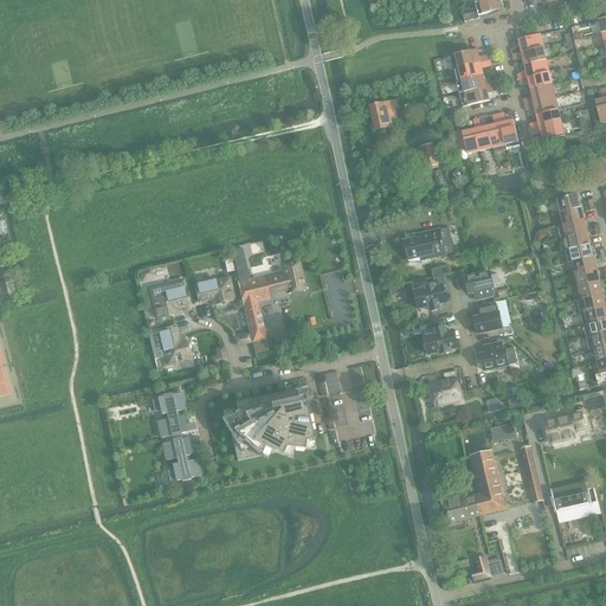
[(479,19),(478,17),(504,11),(502,1),(505,0),(474,0),(478,13),(463,17),(465,23),(479,19)]
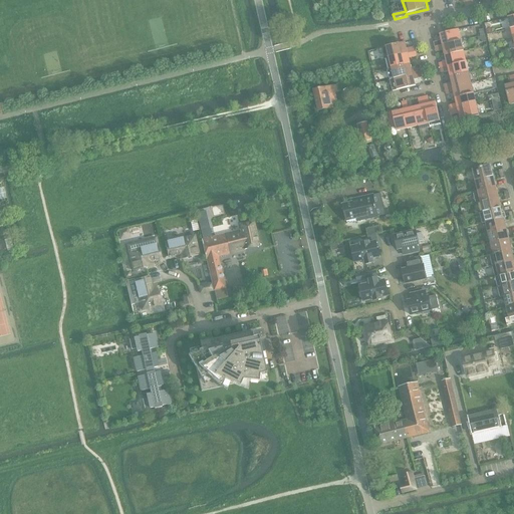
[(441,41),(434,42),(435,47),(462,41),(459,30),(440,35),(441,41)]
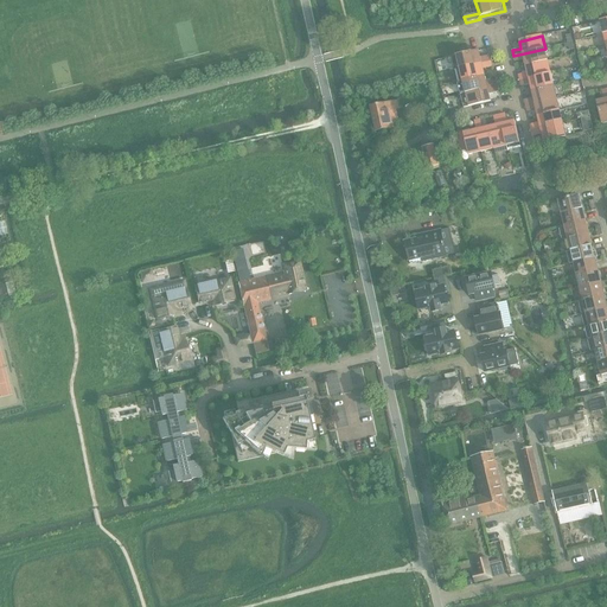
[(545,49),(513,56),(515,62),(524,59),(525,66),(548,61),(545,49)]
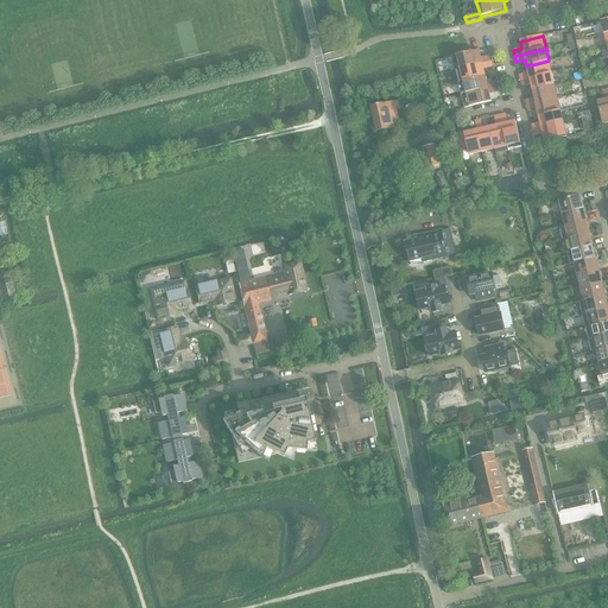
[(480,51),(453,57),(455,70),(492,62),(491,56),(481,58),(480,51)]
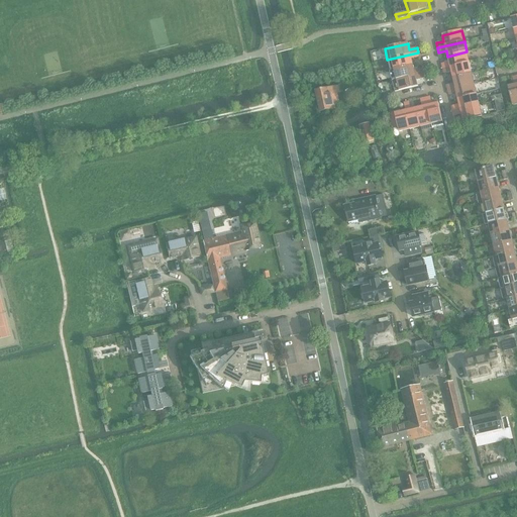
[(467,52),(447,57),(448,63),(441,64),(442,69),(470,63),(467,52)]
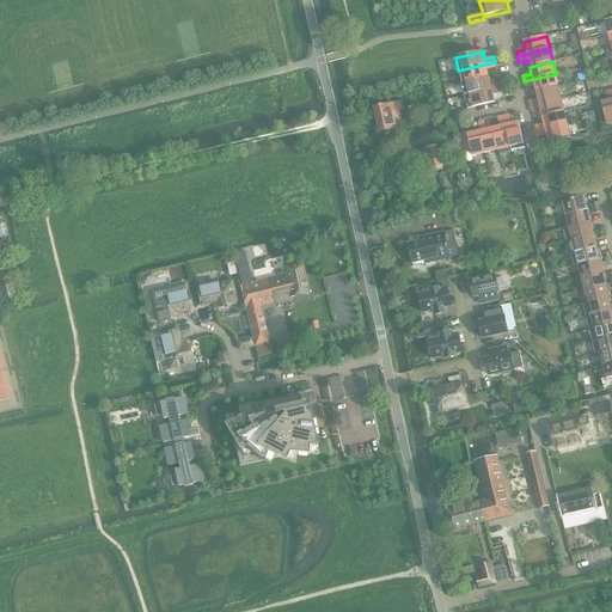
[(488,71),(496,68),(495,62),(458,71),(461,84),(489,77),(488,71)]
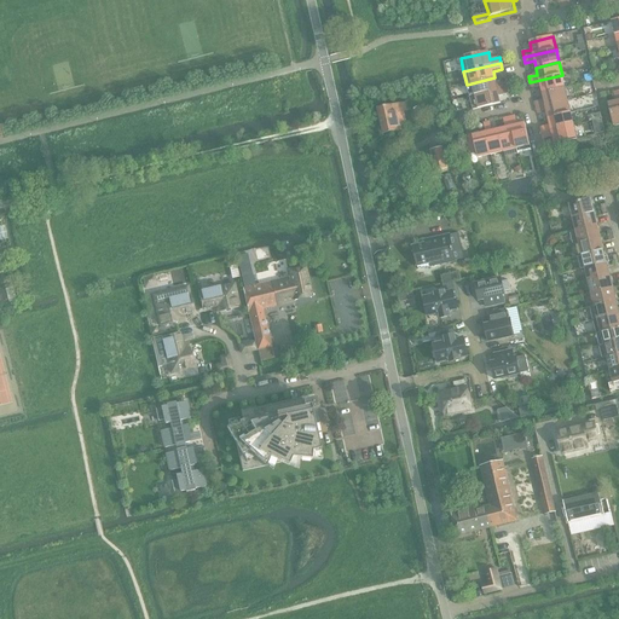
[(562,75),(530,82),(531,88),(541,86),(542,93),(565,87),(562,75)]
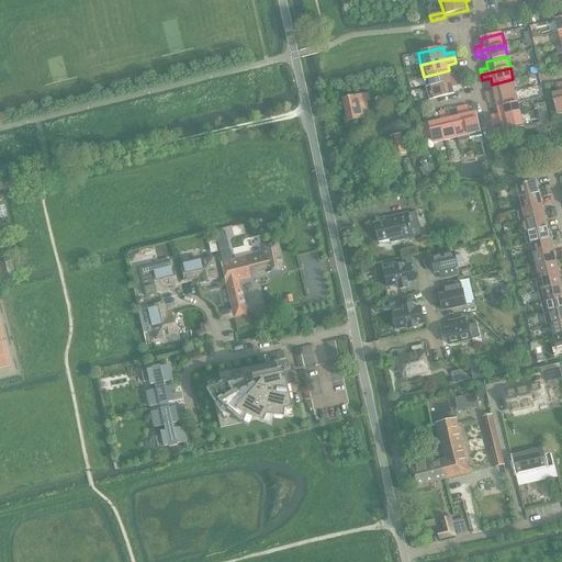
[(449,70),(424,77),(426,88),(460,80),(459,75),(450,77),(449,70)]
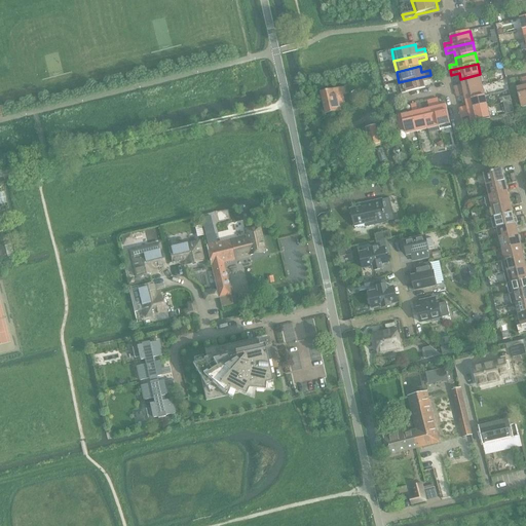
[(461,85),(454,86),(455,91),(483,85),(480,74),(460,79),(461,85)]
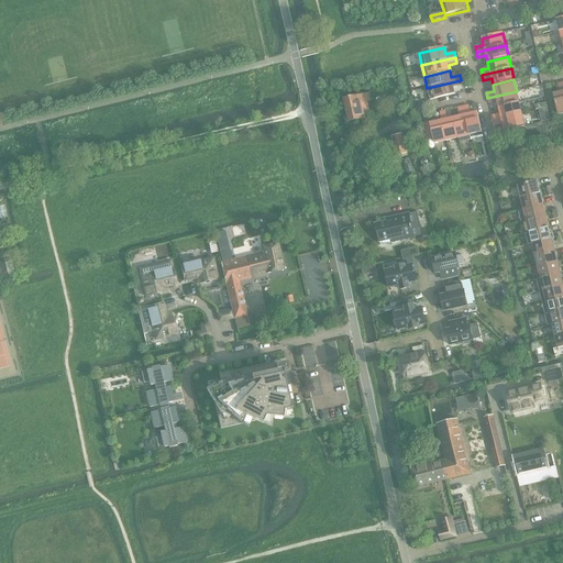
[(455,95),(454,87),(462,86),(461,80),(427,88),(430,100),(455,95)]
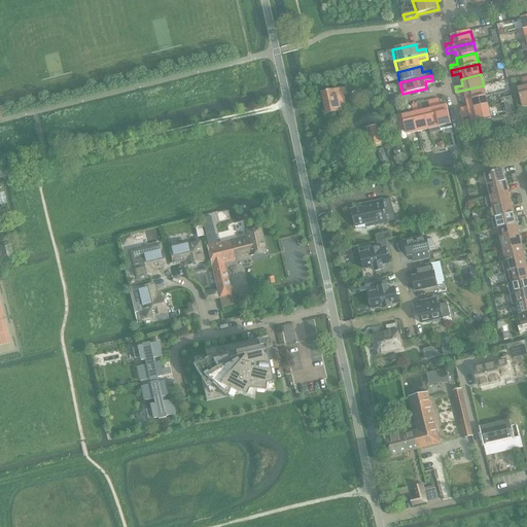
[(526,77),(522,79),(524,86),(518,88),(522,107),(526,106),(526,77)]
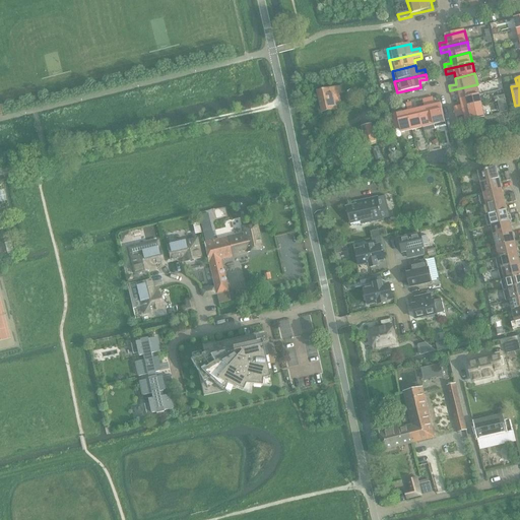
[(477,84),(450,90),(451,95),(459,93),(460,100),(479,94),(477,84)]
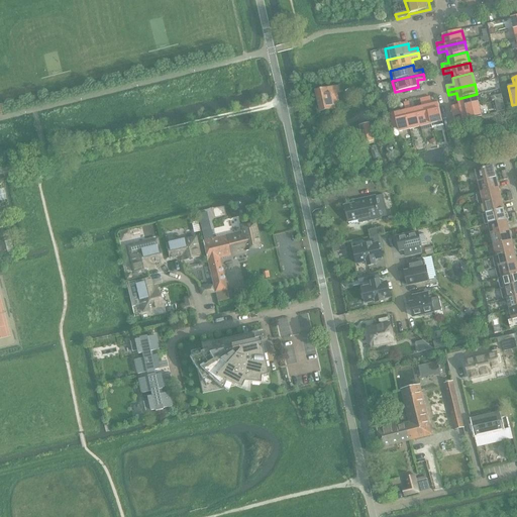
[(337,93),(340,93),(338,86),(315,91),(320,112),(324,112),(325,112),(327,112),(327,111),(336,109),(335,105),(339,105),(337,93)]
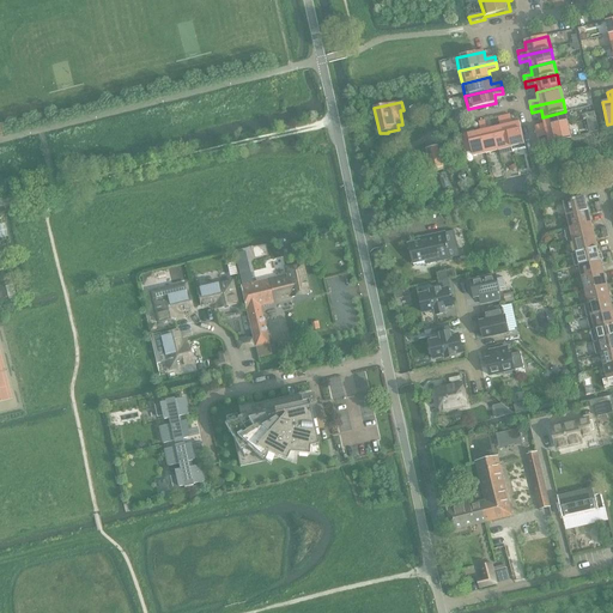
[(565,111),(542,117),(544,125),(535,126),(536,132),(569,125),(565,111)]
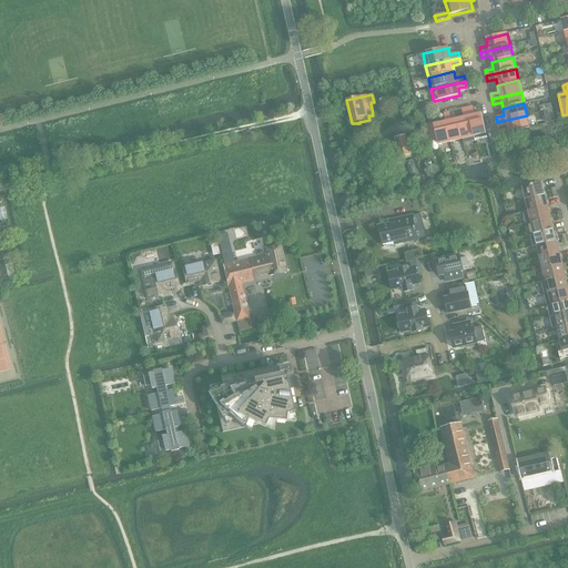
[(467,108),(475,141),(487,139),(482,113),(475,114),(473,107),(467,108)]
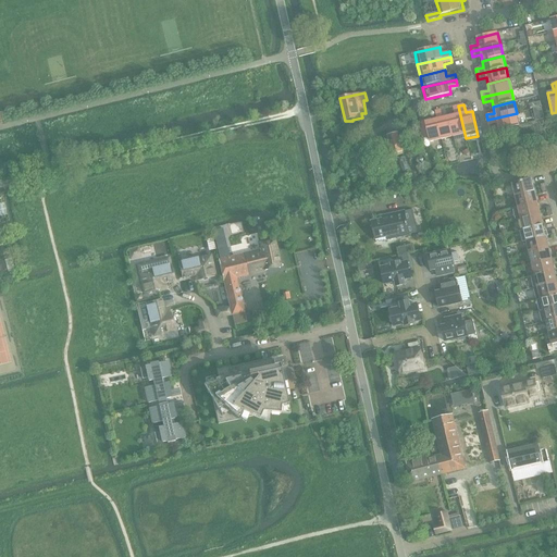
[(455,115),(448,116),(454,137),(455,141),(466,138),(458,106),(453,107),(455,115)]
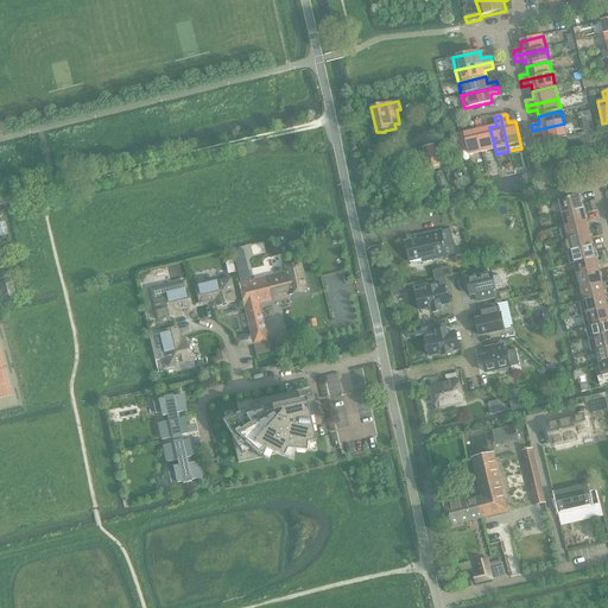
[(481,120),(475,121),(476,130),(477,130),(482,152),(495,150),(489,127),(483,128),(481,120)]
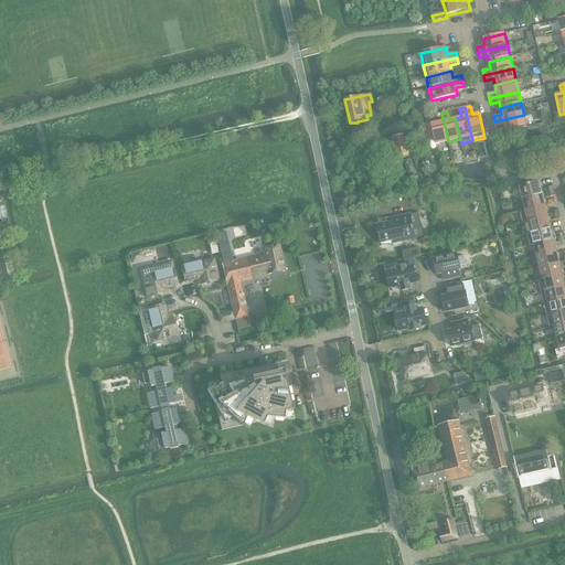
[(524,115),(494,121),(496,127),(504,125),(505,132),(526,127),(524,115)]
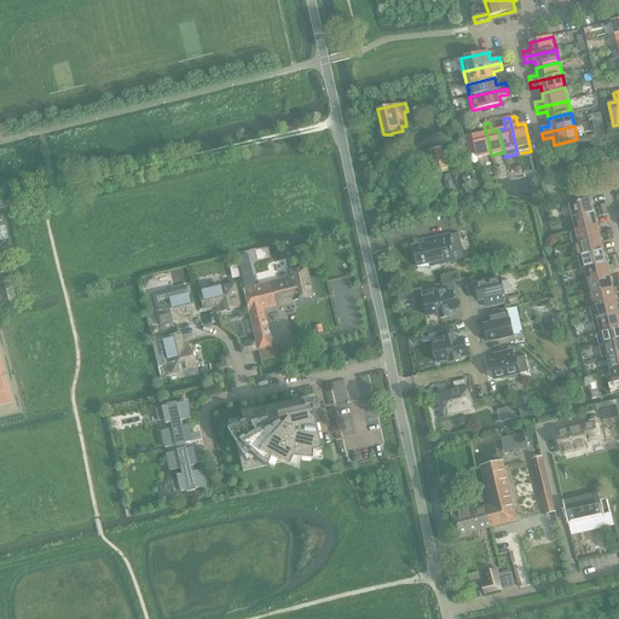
[(485,132),(466,137),(469,154),(476,152),(478,158),(491,155),(486,132),(485,132)]
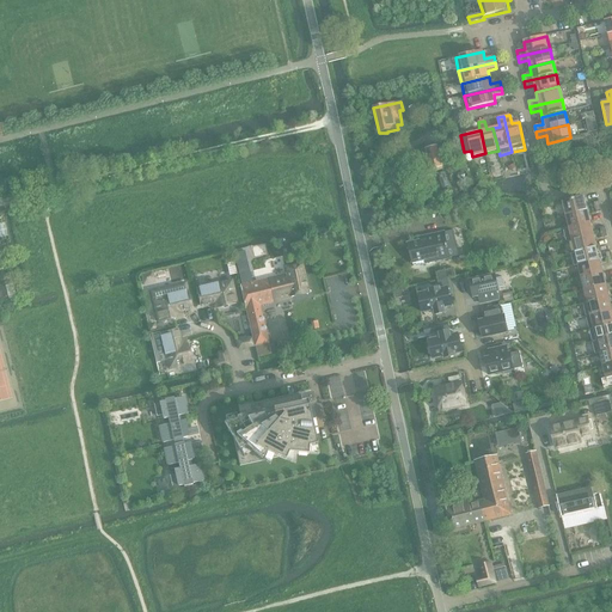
[(436,146),(426,150),(430,167),(441,165),(436,146)]
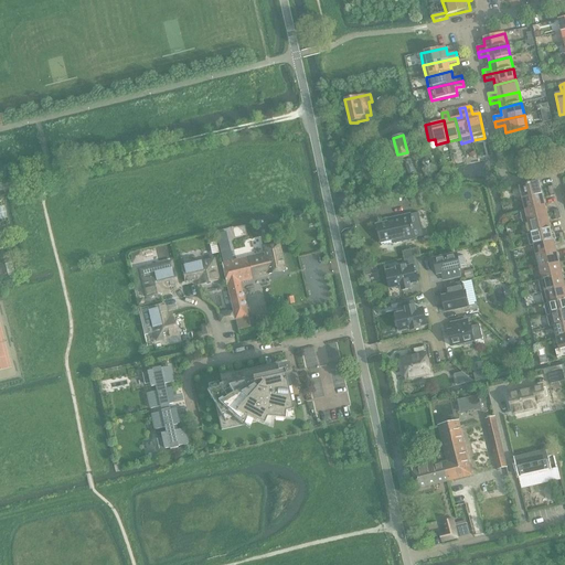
[(539,182),(520,187),(523,199),(542,194),(539,182)]
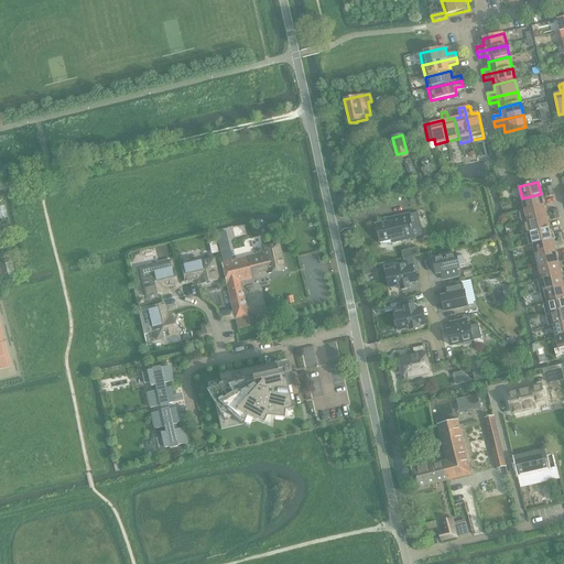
[(541,194),(522,198),(524,209),(544,205),(541,194)]
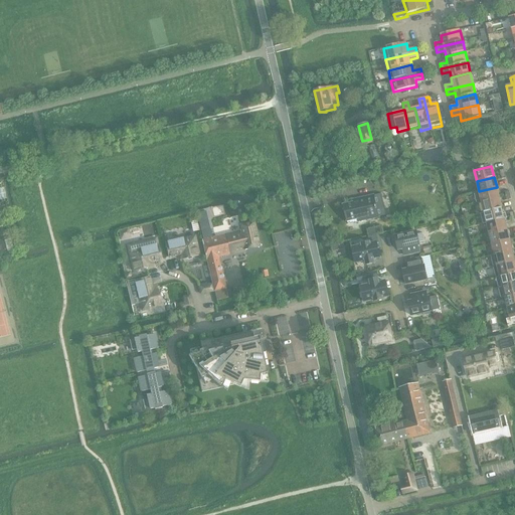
[(479,191),(474,193),(477,203),(482,202),(499,198),(497,187),(479,191)]
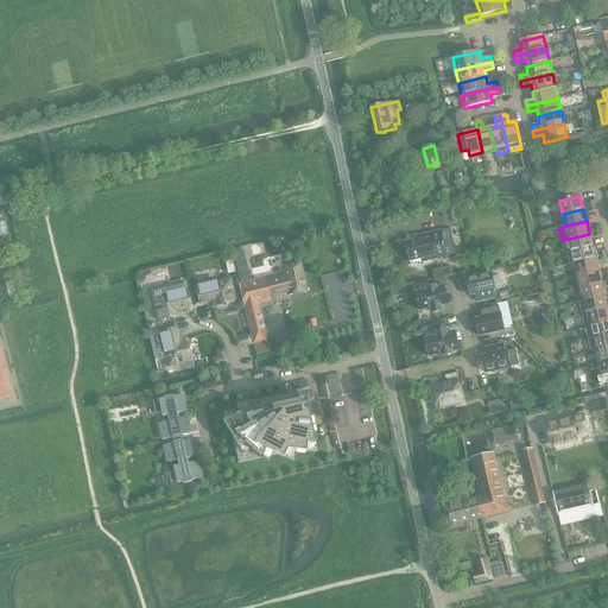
[(417,240),(405,242),(410,261),(410,265),(422,261),(422,263),(447,257),(441,232),(417,236),(417,240)]
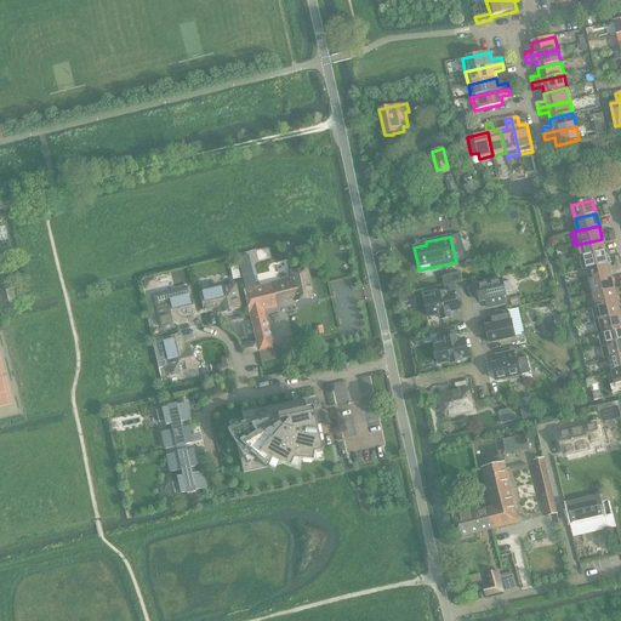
[(602,239),(581,244),(584,257),(605,251),(602,239)]
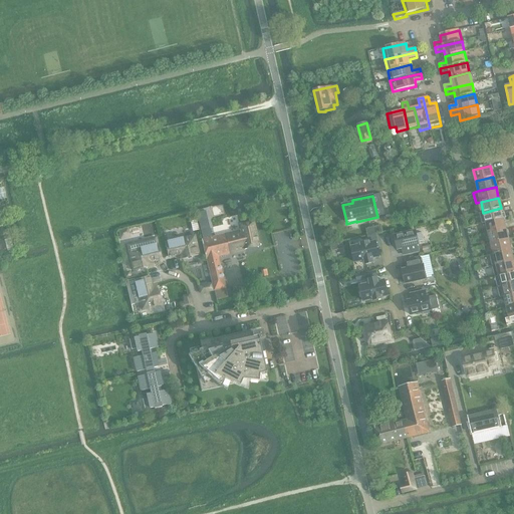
[(501,208),(483,213),(486,223),(503,219),(501,208)]
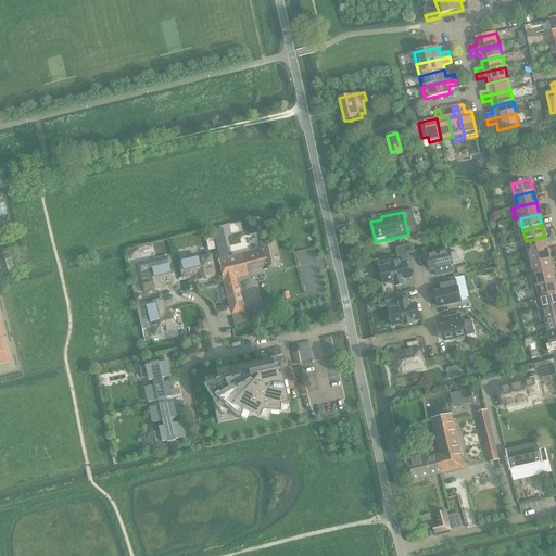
[(544,237),(526,241),(529,253),(547,248),(544,237)]
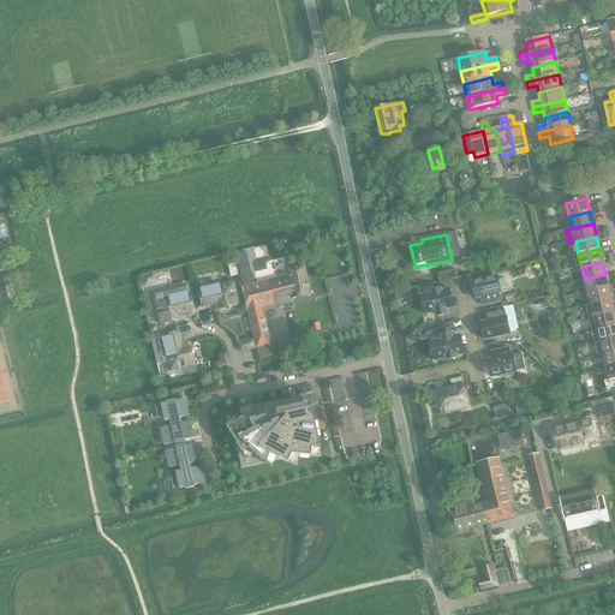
[(268,279),(268,281),(242,287),(256,348),(270,345),(261,308),(275,304),(292,299),(309,296),(303,266),(286,269),(280,270),(282,279),(272,281),(272,278),(268,279)]
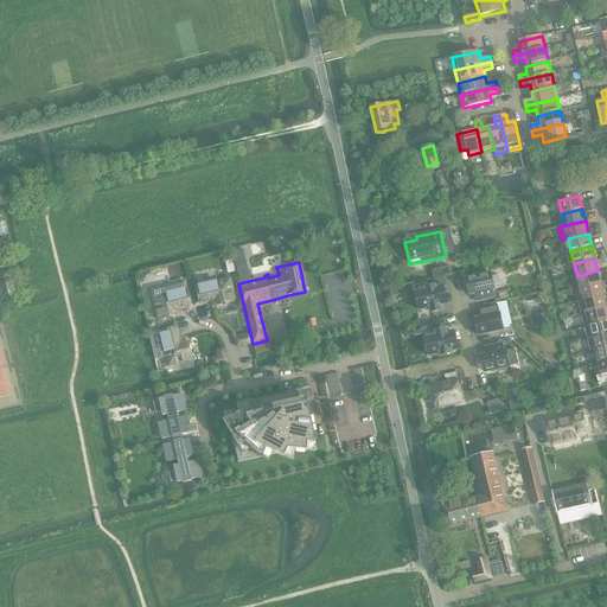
[(433,272),(434,279),(452,275),(449,267),(433,272)]
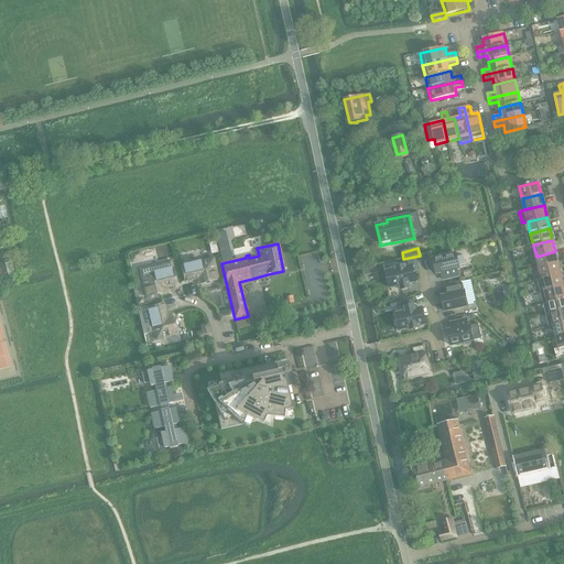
[(555,251),(537,257),(539,268),(559,263),(555,251)]
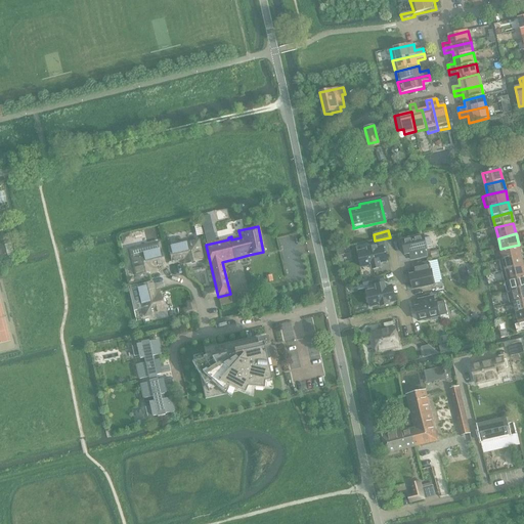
[(123,244),(134,242),(132,234),(122,236),(123,244)]
